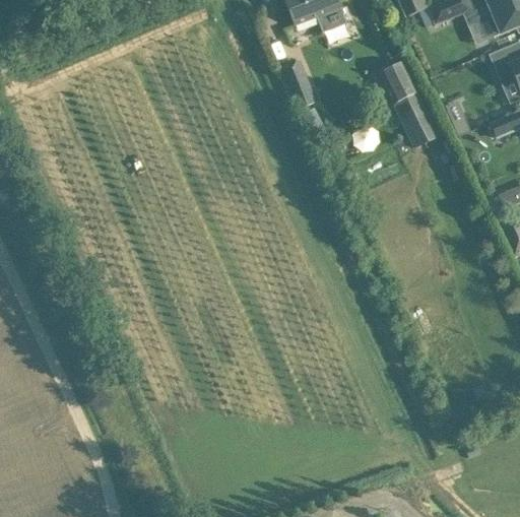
[(283,0),(289,14),(295,25),(316,16),(322,31),(345,22),(339,6),(342,5),(340,0),(283,0)]
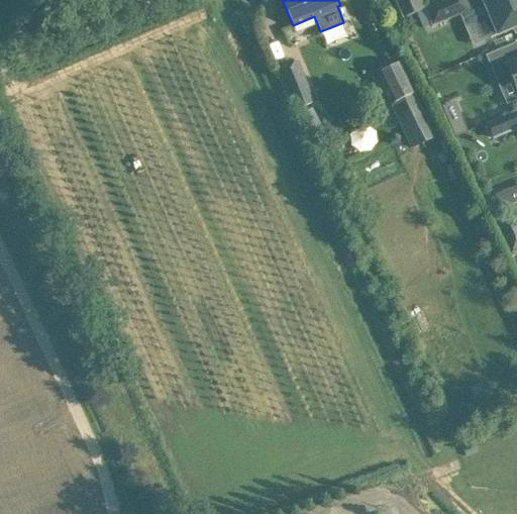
[(397,0),(404,15),(423,7),(420,0),(397,0)]
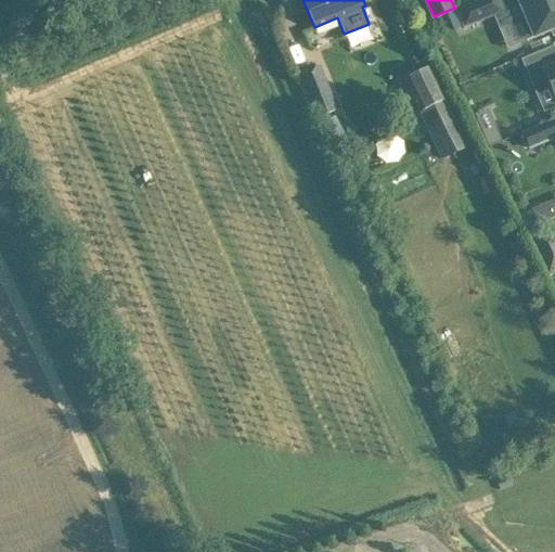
[(472,0),(454,8),(447,11),(453,27),(463,23),(464,25),(504,9),(500,0),(472,0)]
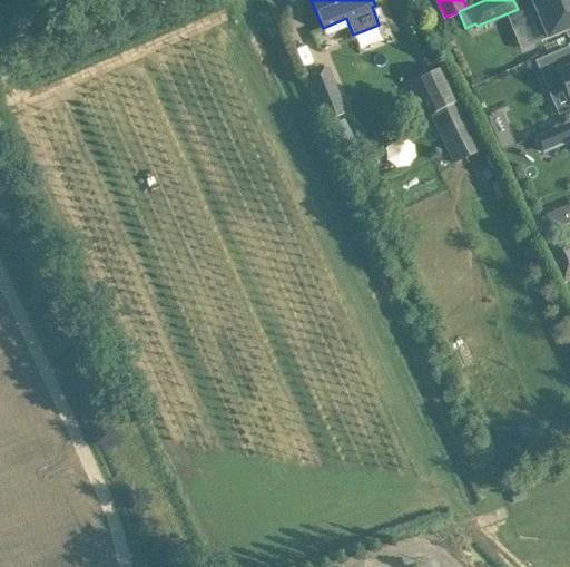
[(532,0),(540,16),(533,18),(542,38),(566,28),(568,35),(569,33),(569,0),(532,0)]
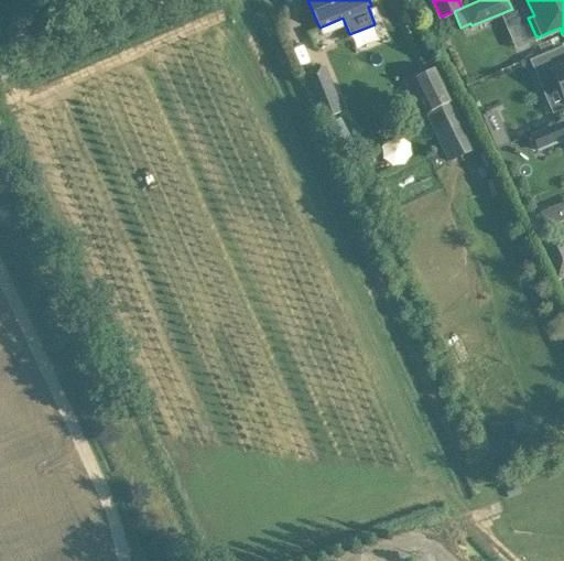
[(563,45),(563,44),(531,58),(545,90),(560,85),(563,96),(563,45)]
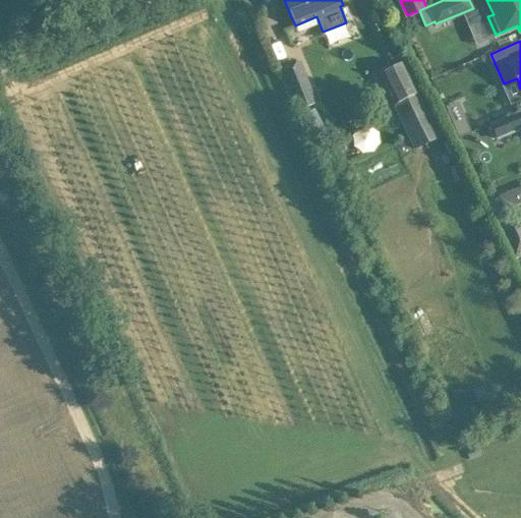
[(424,106),(425,105),(404,60),(380,71),(395,103),(393,104),(400,118),(402,117),(405,123),(416,146),(426,140),(439,135),(424,106)]
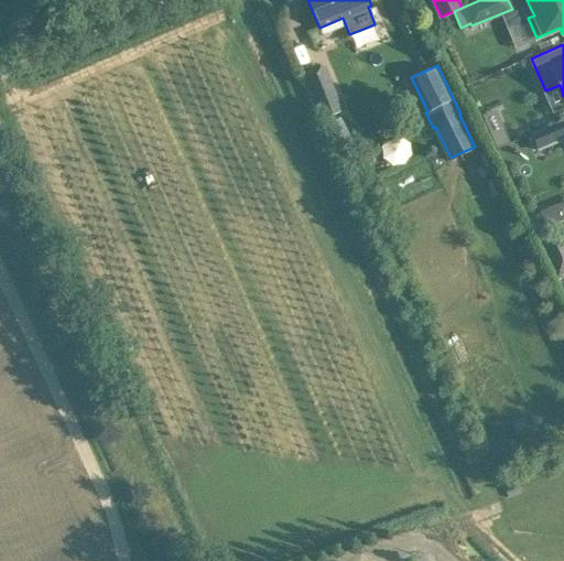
[(324,68),(303,76),(322,123),(342,116),(324,68)]
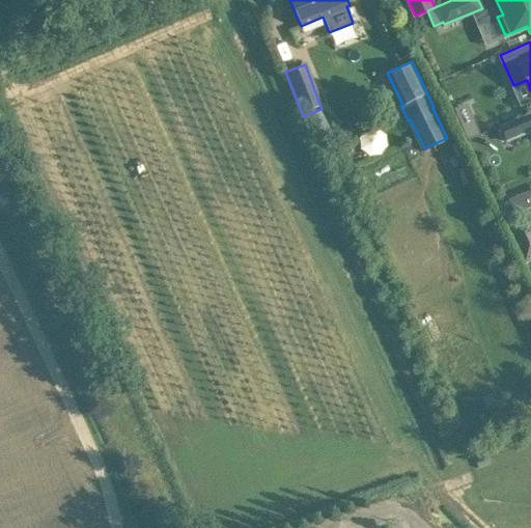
[(530,111),(530,110),(500,123),(506,139),(530,128),(530,111)]
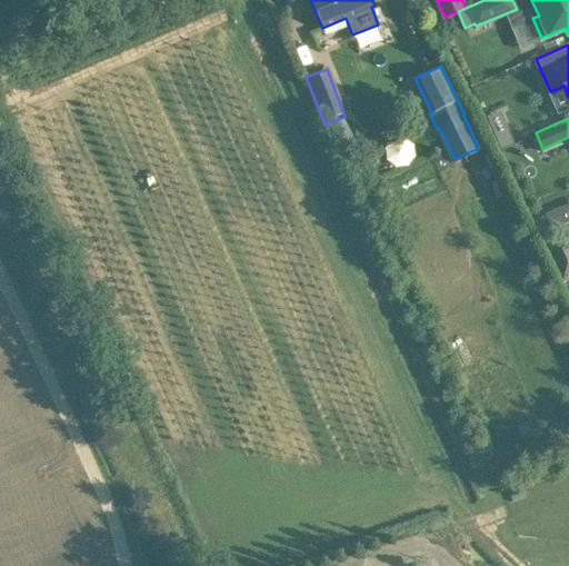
[(516,141),(511,130),(499,136),(497,137),(502,148),(505,147),(516,141)]
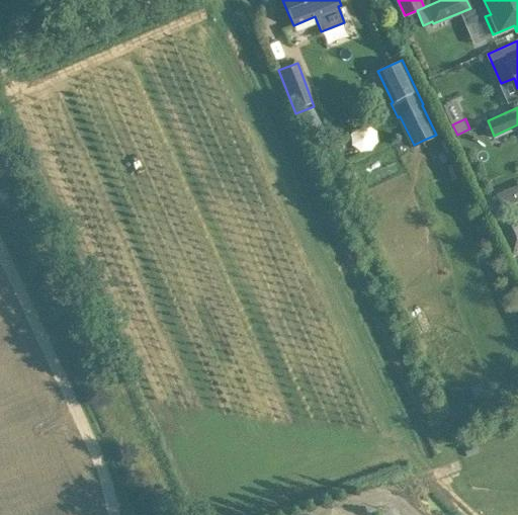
[(514,201),(508,187),(496,192),(502,207),(514,201)]
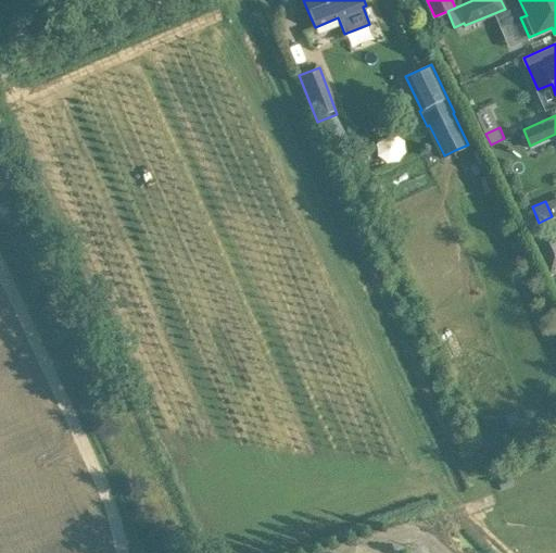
[(555,239),(540,248),(551,269),(555,267),(555,239)]
